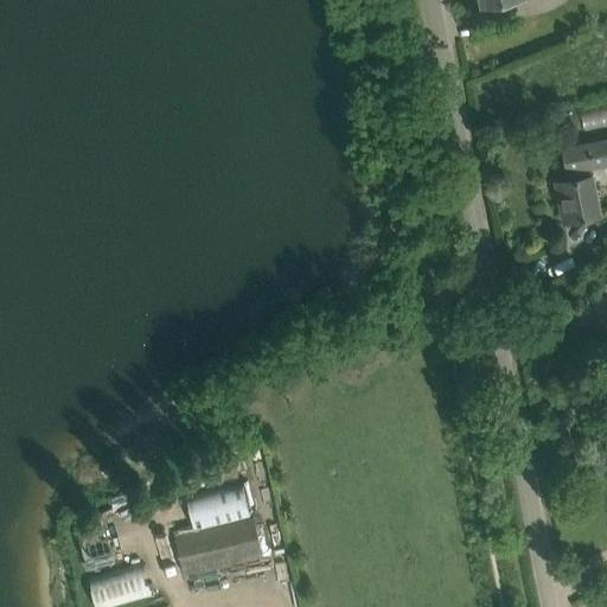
[(530,65),(521,68),(523,77),(532,75),(530,65)]
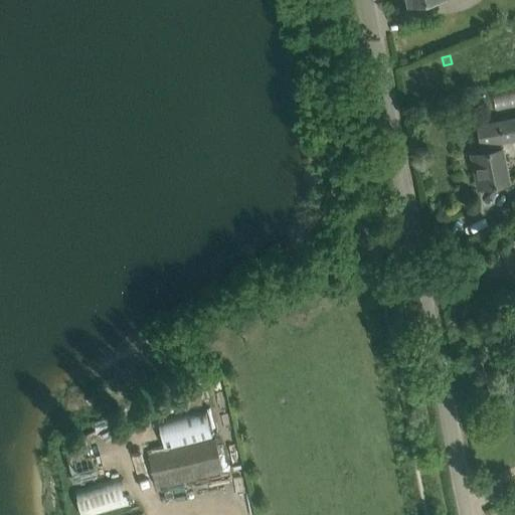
[(484,152),(477,153),(472,154),(479,188),(509,182),(501,140),(514,137),(514,119),(479,126),(484,152)]
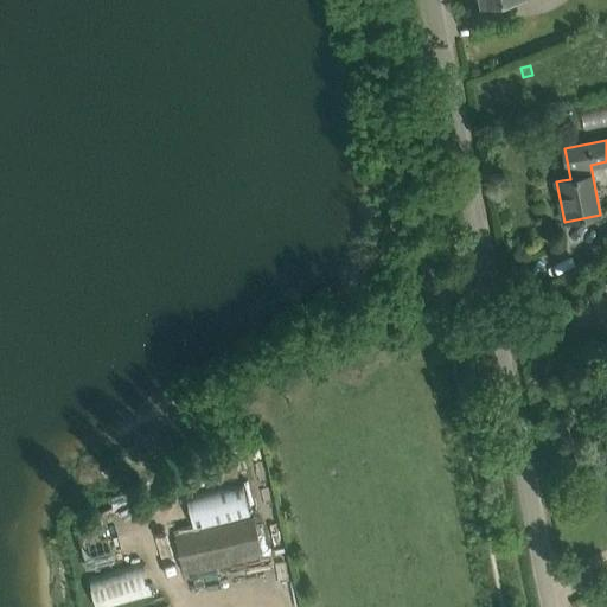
[(588,300),(575,307),(582,319),(595,312),(588,300)]
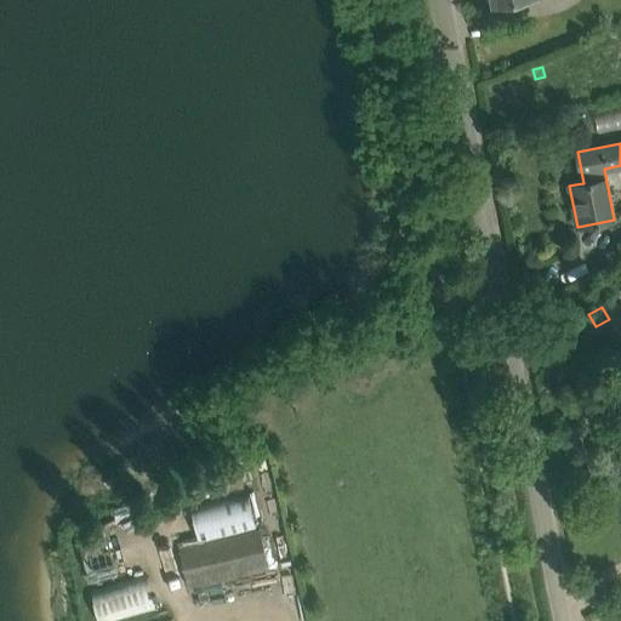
[(249,469),(199,482),(229,602),(279,590),(249,469)]
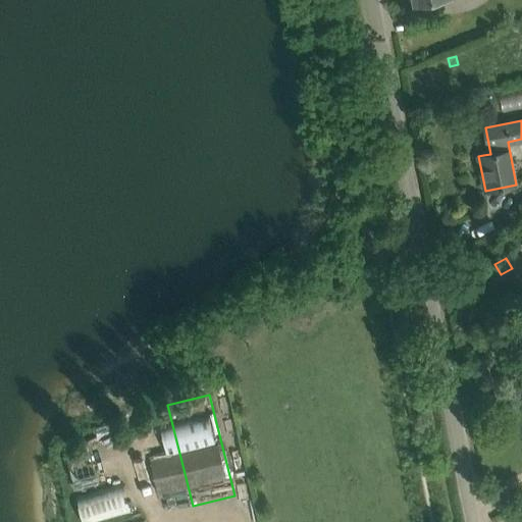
[(151,460),(158,491),(185,485),(176,454),(151,460)]
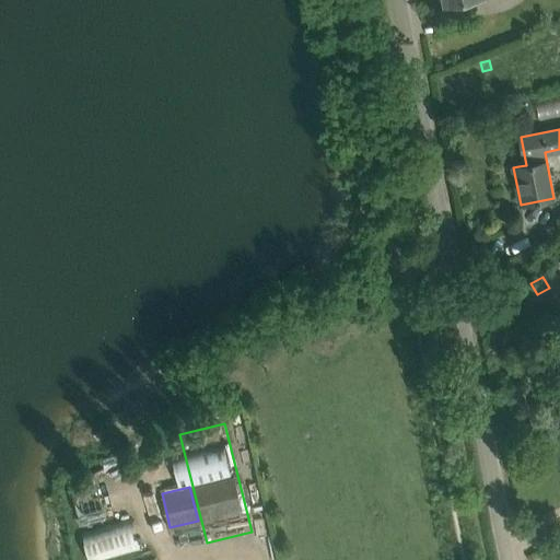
[(129,522),(81,534),(86,559),(95,559),(136,550),(129,522)]
